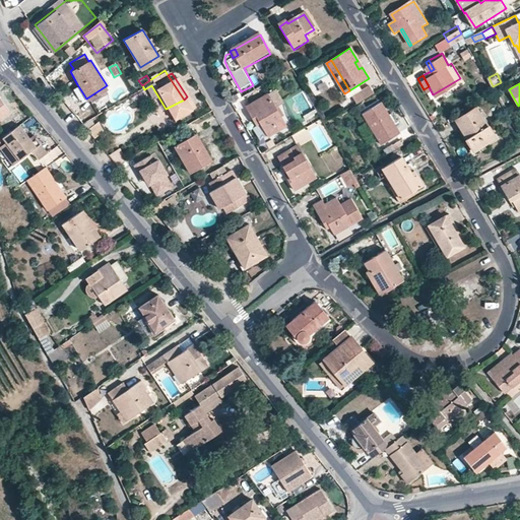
[(86,99),(77,84),(73,88),(81,101),(86,99)]
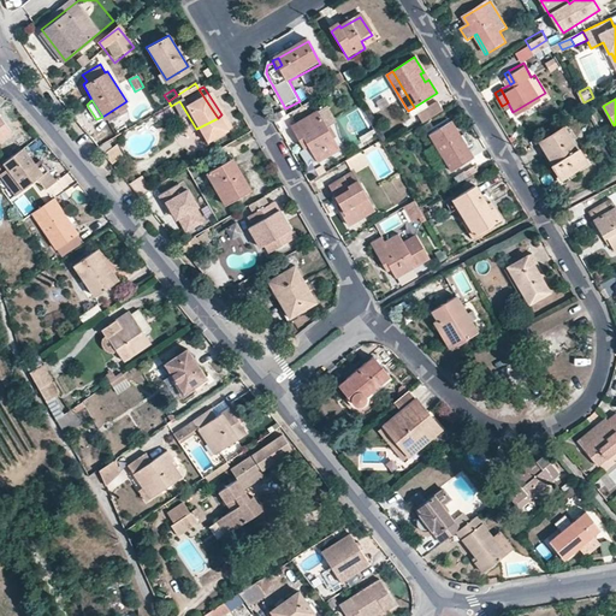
[(430,107),(434,116),(443,111),(438,102),(430,107)]
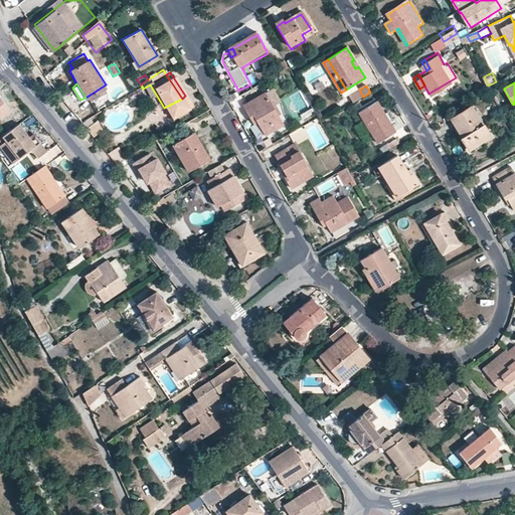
[(265,92),(273,106),(281,101),(273,87),(265,92)]
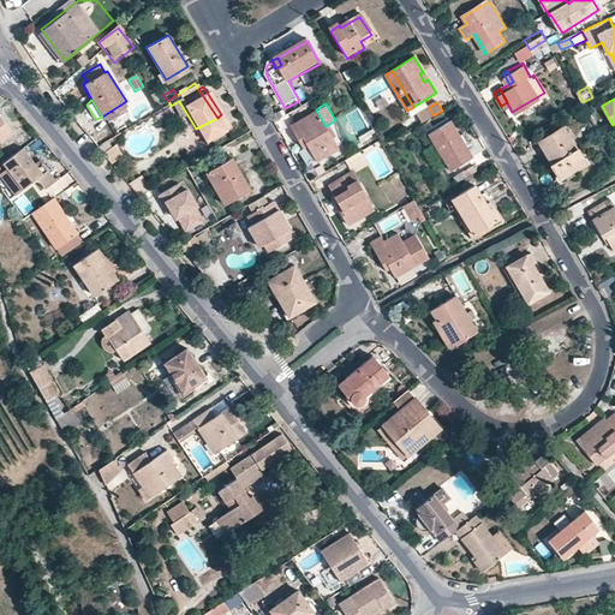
[(416,115),(421,124),(434,115),(429,107),(416,115)]
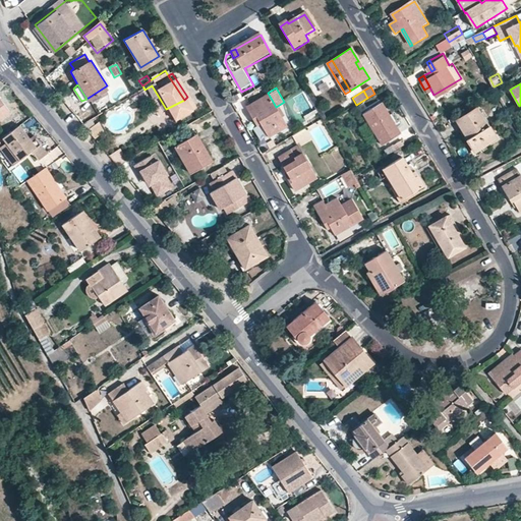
[(0,114),(11,107),(1,92),(0,92),(0,114)]
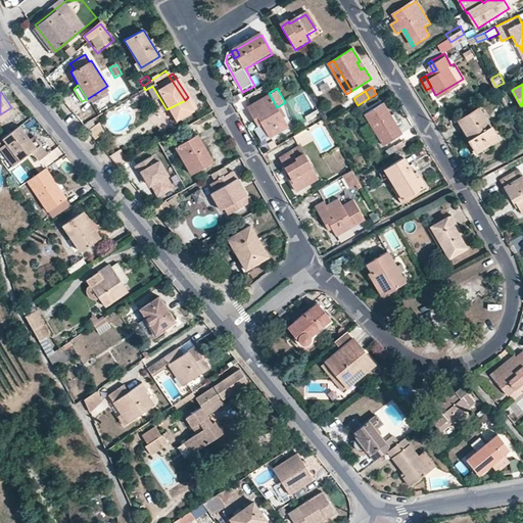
[(246,106),(258,127),(263,124),(269,136),(288,126),(283,116),(285,115),(279,106),(277,107),(269,93),(246,106)]
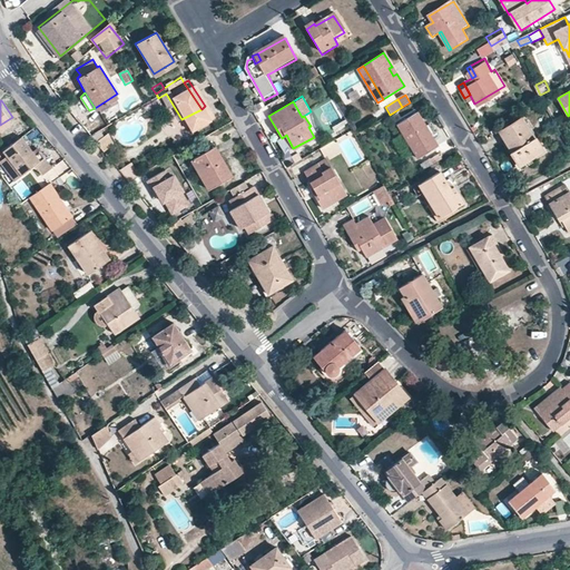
[(432,136),(419,114),(396,127),(416,159),(432,149),(426,140),(432,136)]
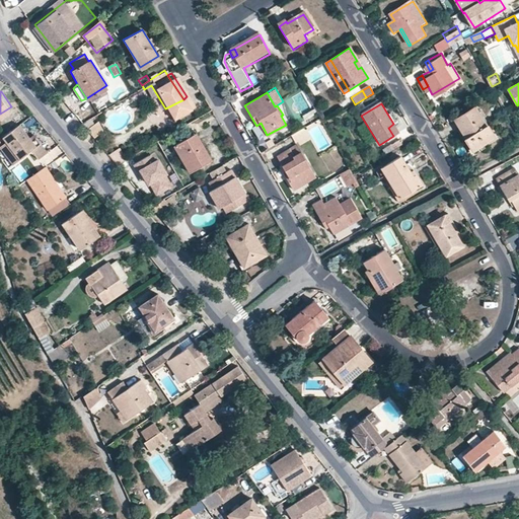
[(301,115),(302,117),(314,109),(313,106),(301,115)]
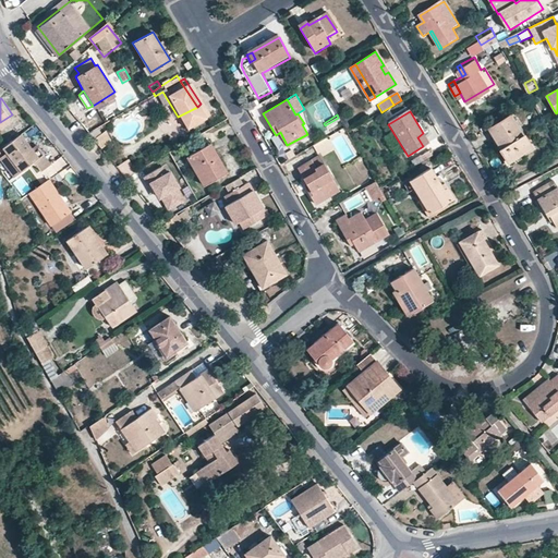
[(533,149),(512,116),(489,131),(510,162),(533,149)]
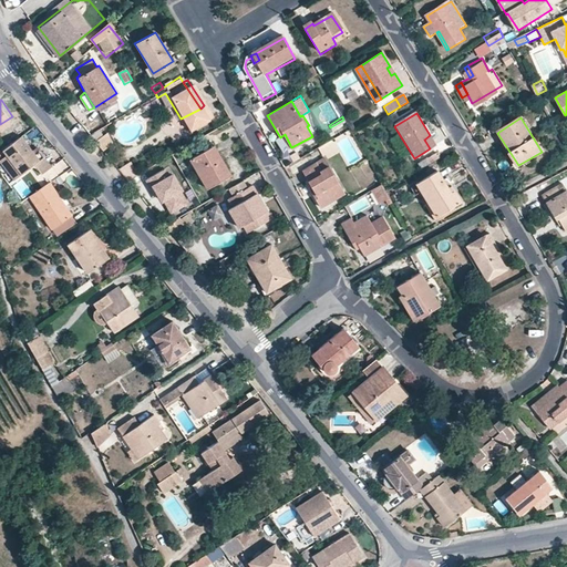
[(100,122),(90,127),(100,140),(109,133),(100,122)]
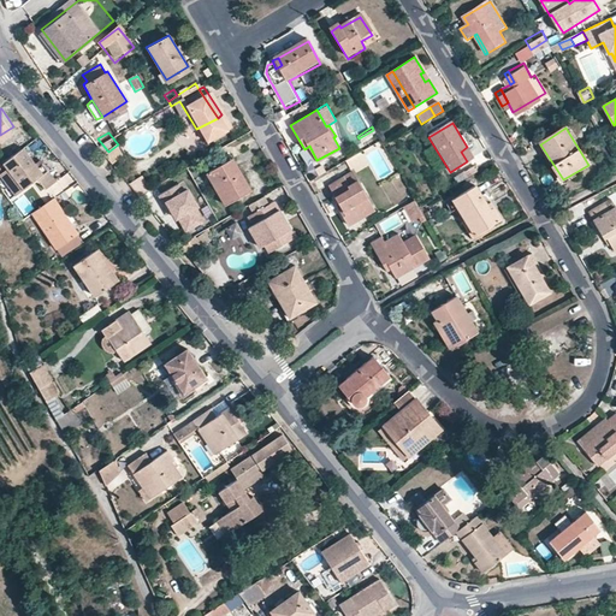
[(45,187),(58,178),(43,157),(37,160),(25,143),(6,158),(9,161),(23,184),(36,175),(45,187)]
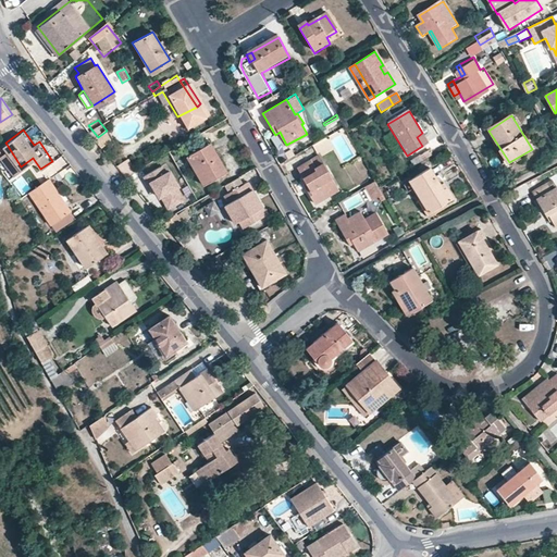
[(230,170),(221,155),(215,158),(210,149),(215,146),(213,140),(188,156),(194,165),(199,162),(210,182),(230,170)]
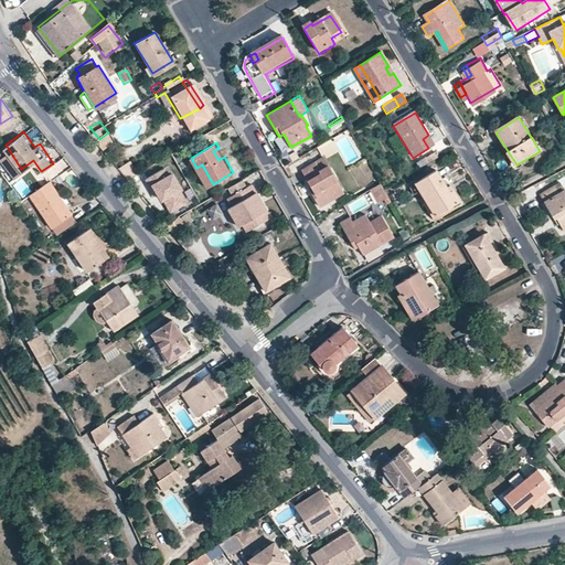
[(21,169),(8,148),(0,151),(14,173),(21,169)]
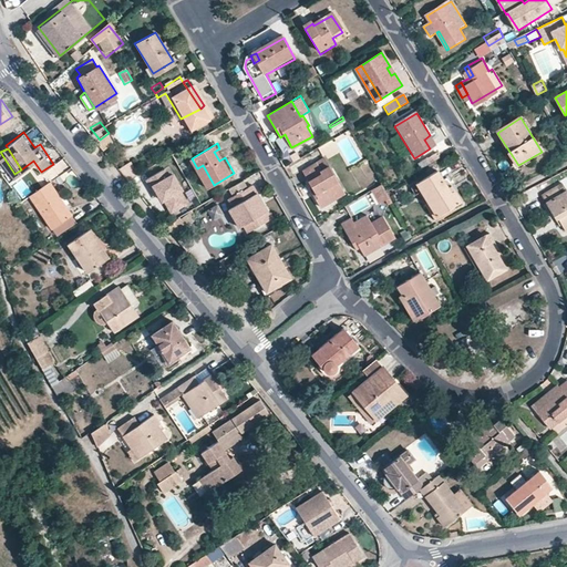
[(219,161),(225,157),(219,148),(214,152),(219,161)]
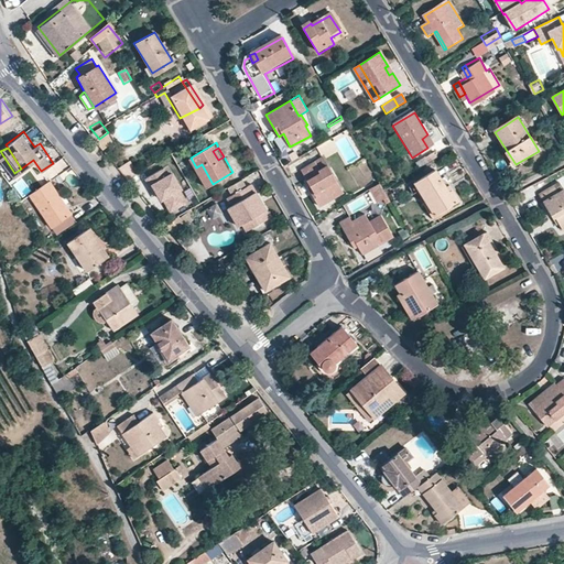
[(293,149),(288,153),(291,159),(297,155),(293,149)]
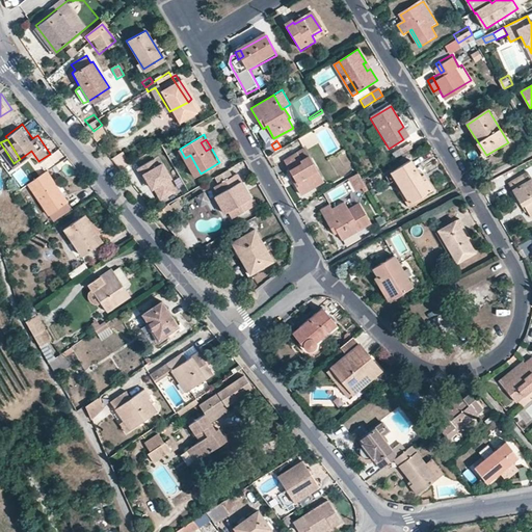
[(392,159),(409,149),(406,144),(389,154),(392,159)]
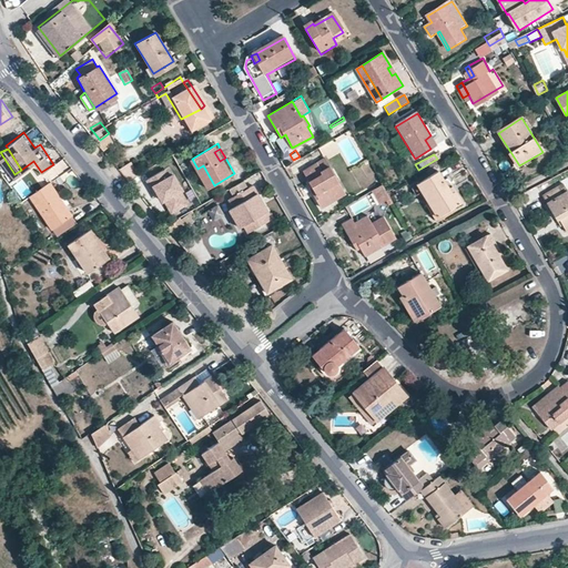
[(325,159),(301,171),(313,193),(308,195),(316,210),(344,195),(325,159)]
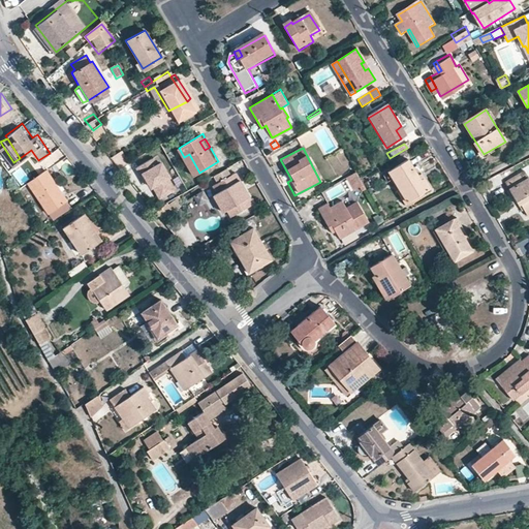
[(263,153),(271,164),(277,160),(270,149),(263,153)]
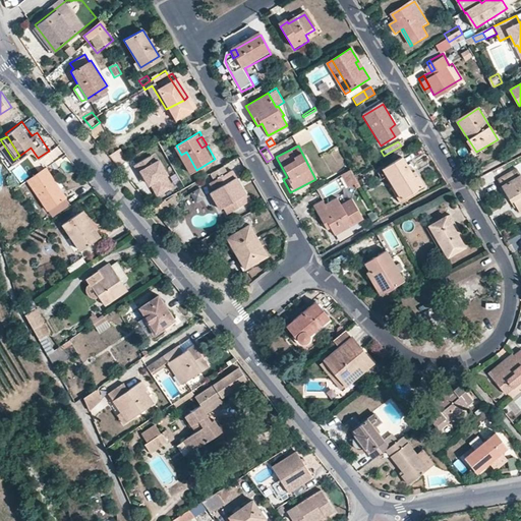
[(117,168),(127,161),(119,150),(109,157),(117,168)]
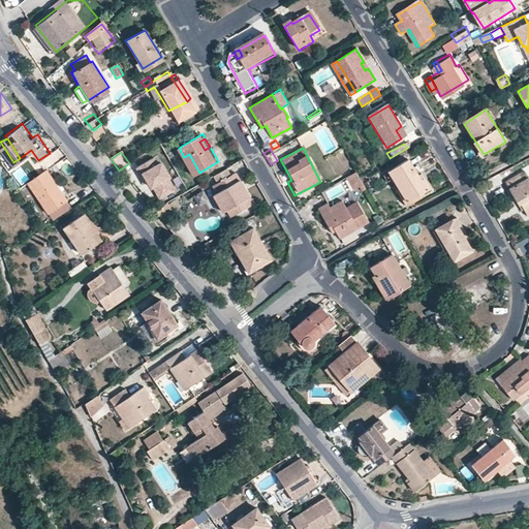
[(194,176),(199,173),(189,154),(184,157),(194,176)]
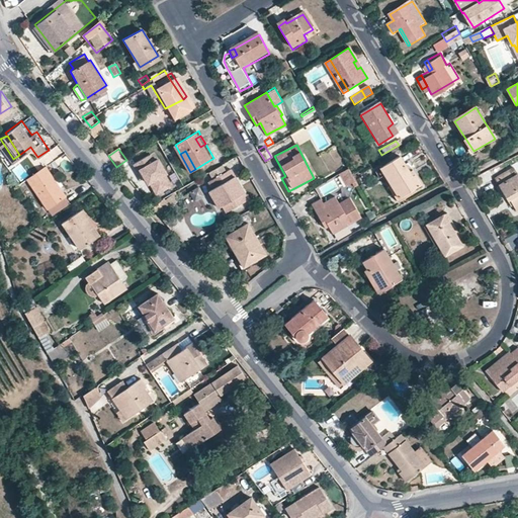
[(149,152),(133,162),(138,169),(140,168),(148,181),(150,180),(156,191),(170,183),(163,172),(166,170),(157,157),(153,159),(149,152)]
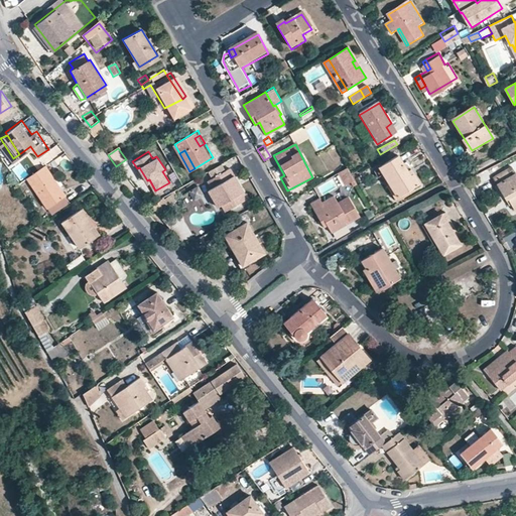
[(399,159),(380,170),(398,202),(421,188),(412,172),(408,174),(399,159)]
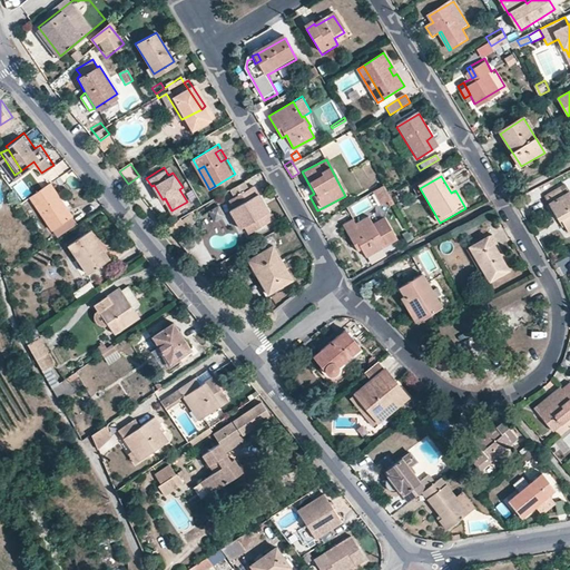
[(245,179),(231,188),(234,196),(228,199),(233,207),(238,204),(249,222),(244,224),(249,234),(274,219),(269,210),(267,212),(261,202),(263,200),(254,184),(249,187),(245,179)]
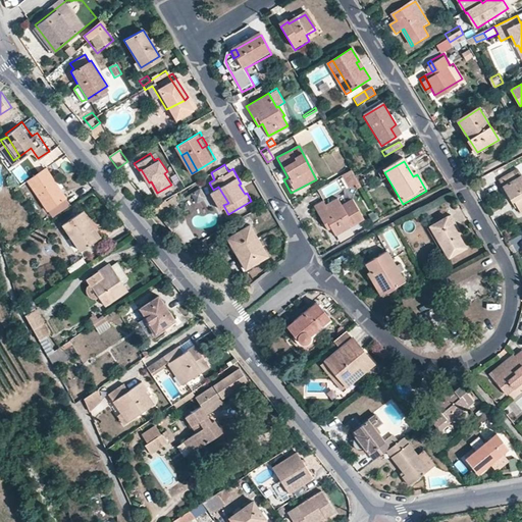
[(67,194),(46,165),(29,177),(48,205),(67,194)]
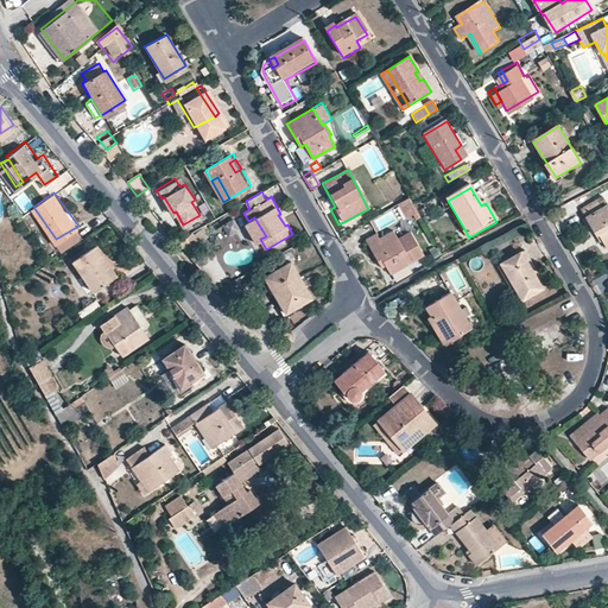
[(420,219),(410,200),(398,206),(406,220),(413,216),(416,221),(420,219)]
